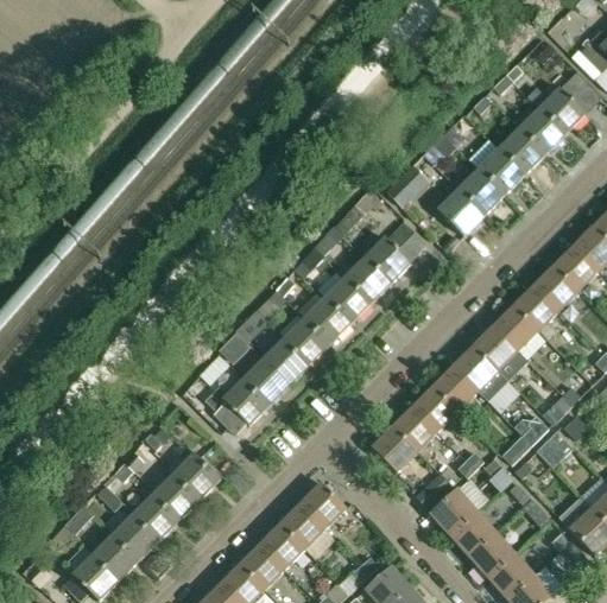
[(600,71),(606,64),(606,23),(579,51),(600,71)]
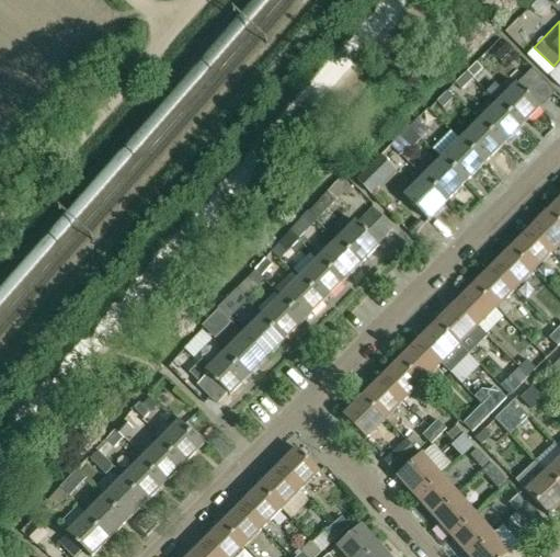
[(476,59),(467,68),(472,75),(482,66),(476,59)]
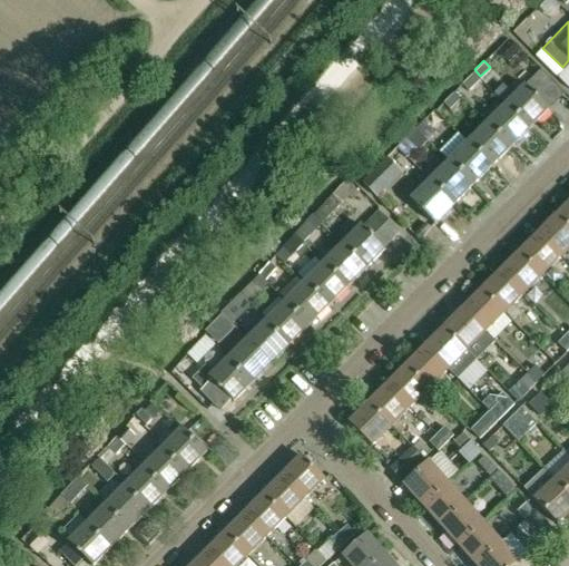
[(468,88),(479,77),(472,70),(461,81),(468,88)]
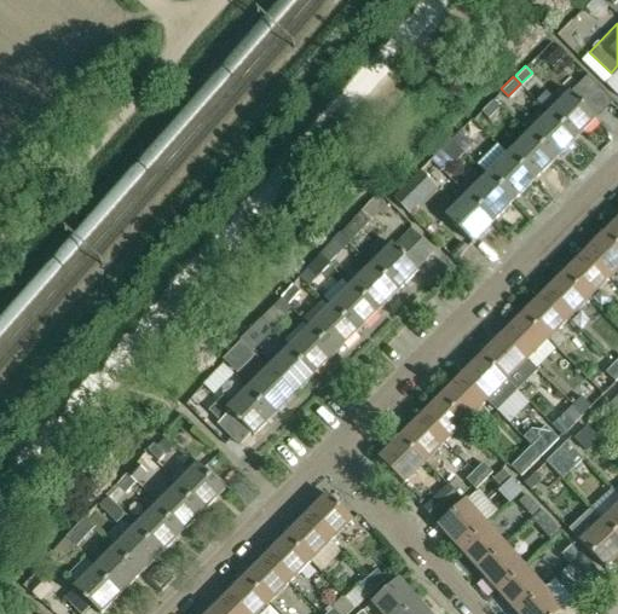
[(570,88),(548,110),(575,137),(596,115),(570,88)]
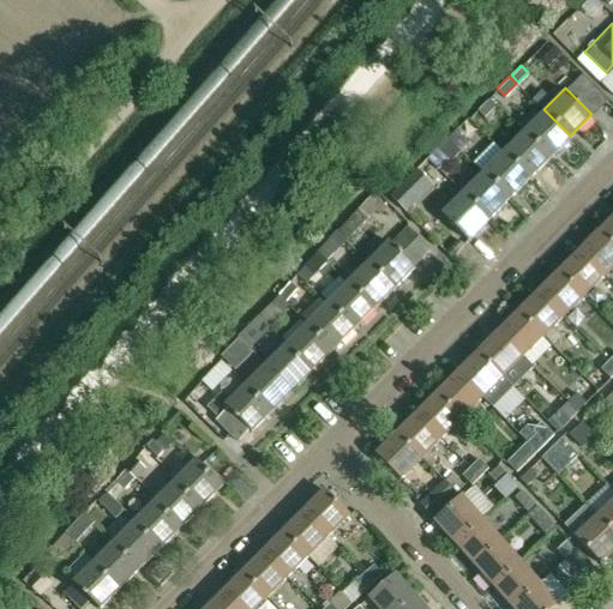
[(488,97),(478,109),(490,121),(502,108),(488,97)]
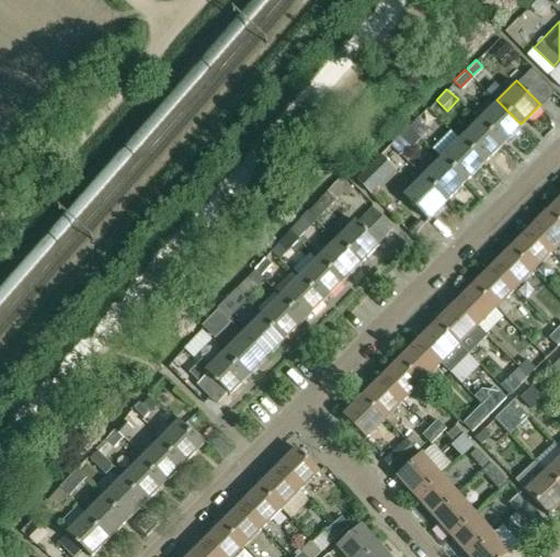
[(496,100),(478,118),(502,143),(521,124),(496,100)]
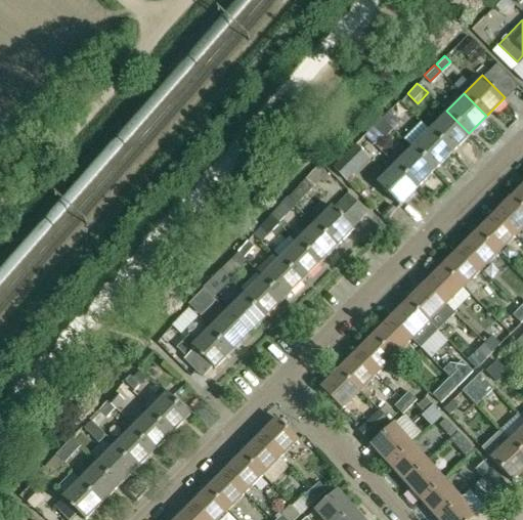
[(446,111),(429,127),(451,149),(469,133),(446,111)]
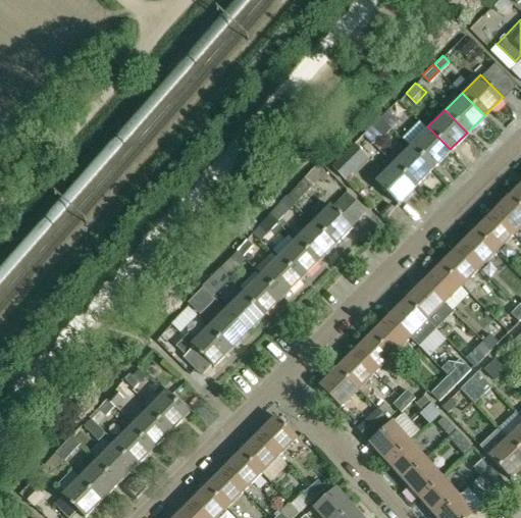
[(392,125),(381,116),(373,125),(383,135),(392,125)]
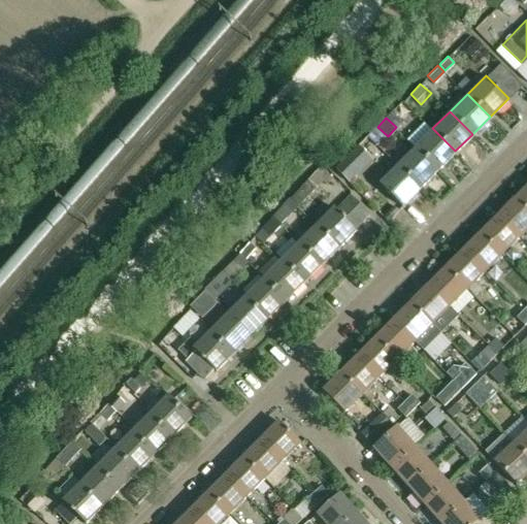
[(432,128),(415,145),(437,168),(455,151),(432,128)]
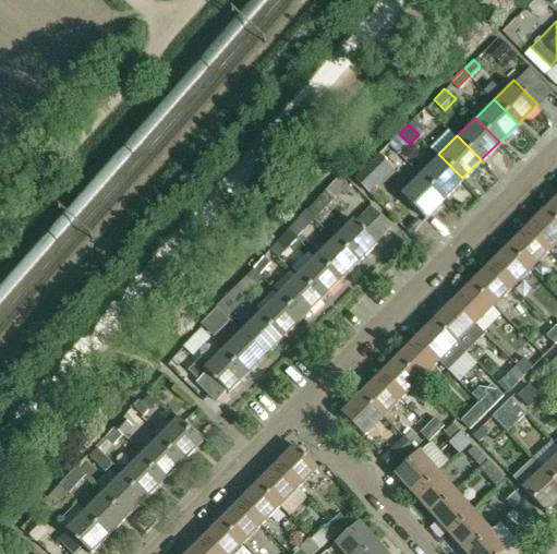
[(438,154),(420,172),(444,196),(462,178),(438,154)]
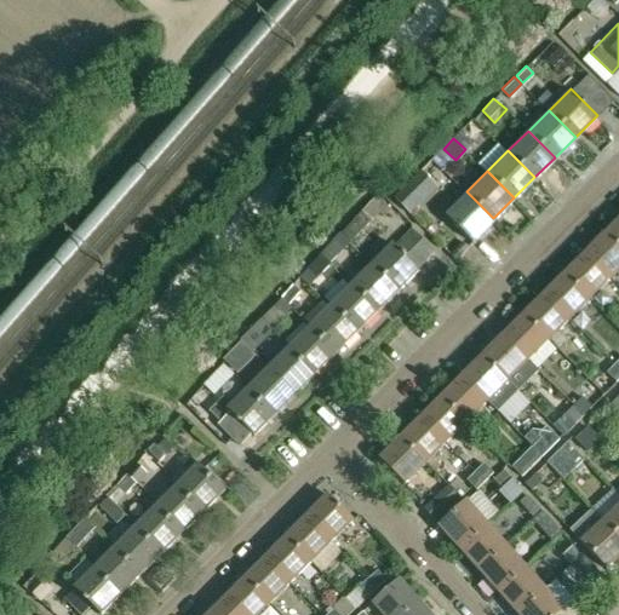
[(393,194),(410,211),(423,197),(406,180),(393,194)]
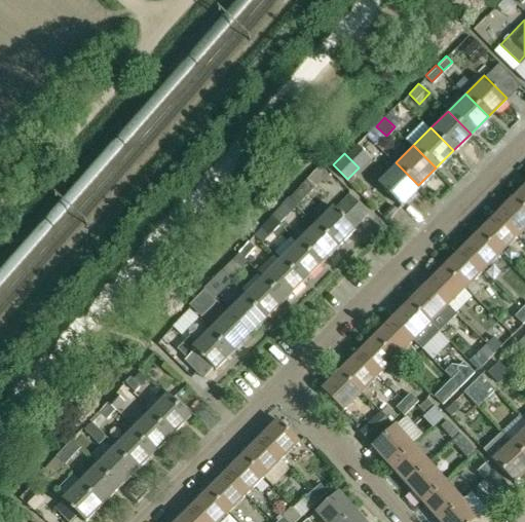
[(400,203),(418,185),(396,162),(377,181),(400,203)]
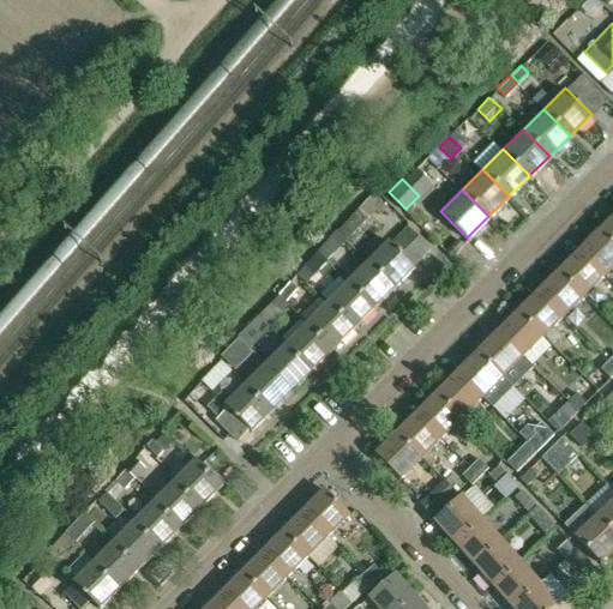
[(372,191),(365,198),(349,216),(359,225),(374,207),(377,210),(384,203),(372,191)]
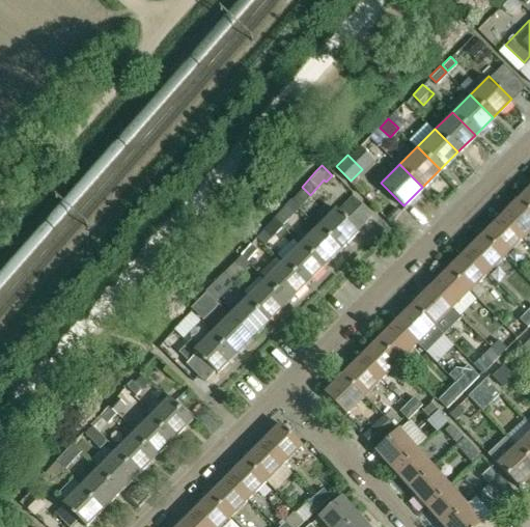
[(529,184),(518,196),(529,209),(529,184)]
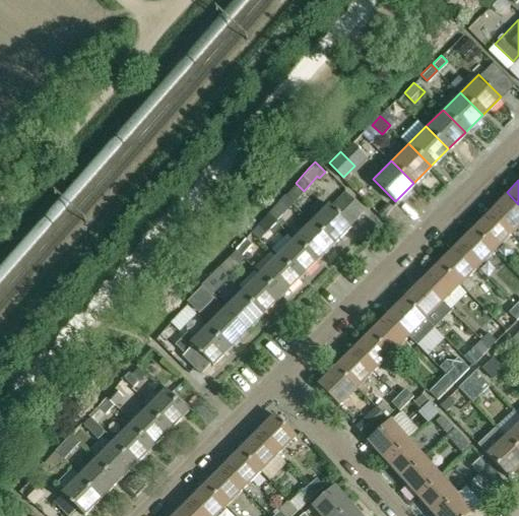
[(295,201),(304,191),(296,183),(286,193),(295,201)]
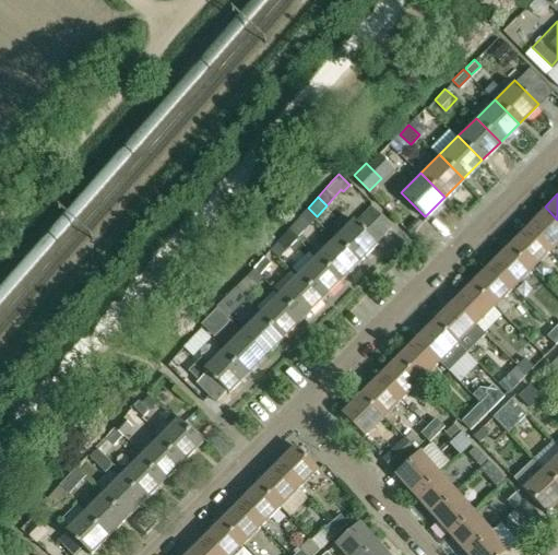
[(370,204),(369,205),(355,220),(354,217),(346,225),(370,249),(377,241),(376,239),(390,224),(370,204)]
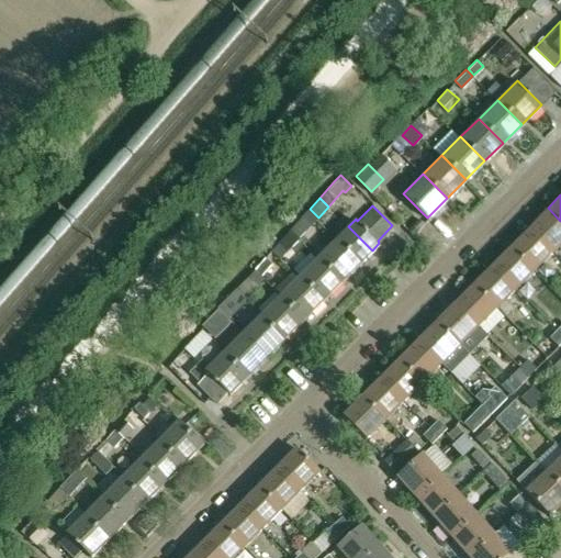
[(560,221),(548,208),(529,226),(553,250),(560,242),(560,221)]
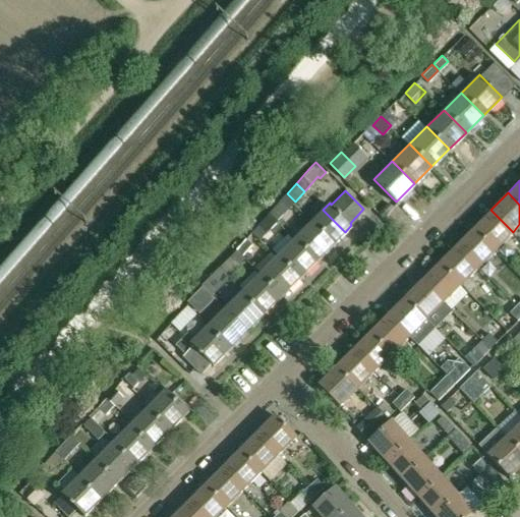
[(268,212),(277,220),(288,207),(280,198),(268,212)]
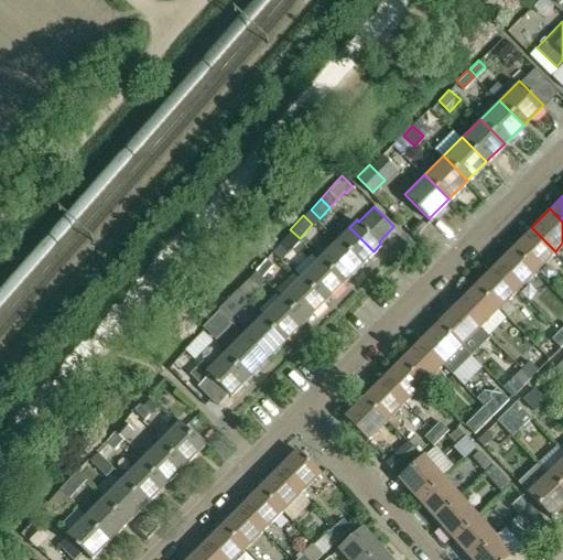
[(349,227),(327,249),(352,273),(374,251),(349,227)]
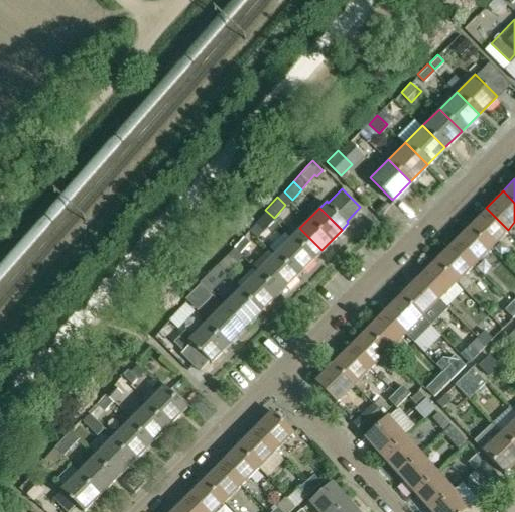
[(486,208),(469,225),(491,247),(508,230),(486,208)]
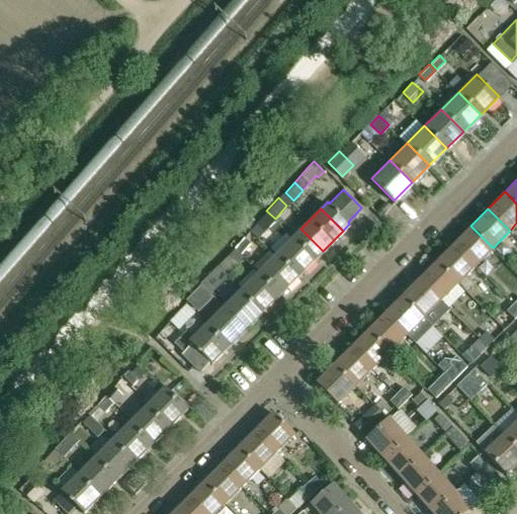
[(266,210),(255,222),(264,230),(275,219),(266,210)]
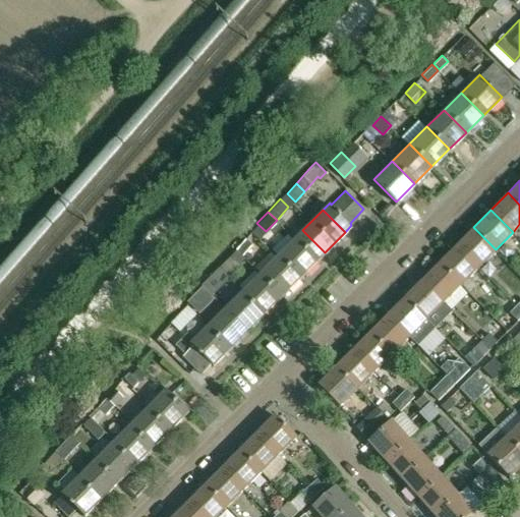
[(473,227),(456,244),(478,267),(496,249),(473,227)]
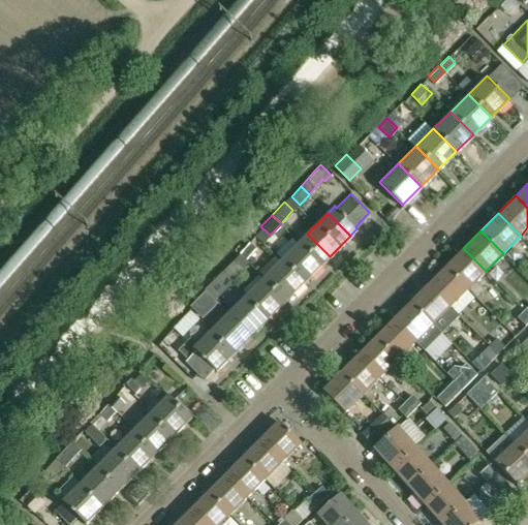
[(307,234),(286,253),(309,276),(330,256),(307,234)]
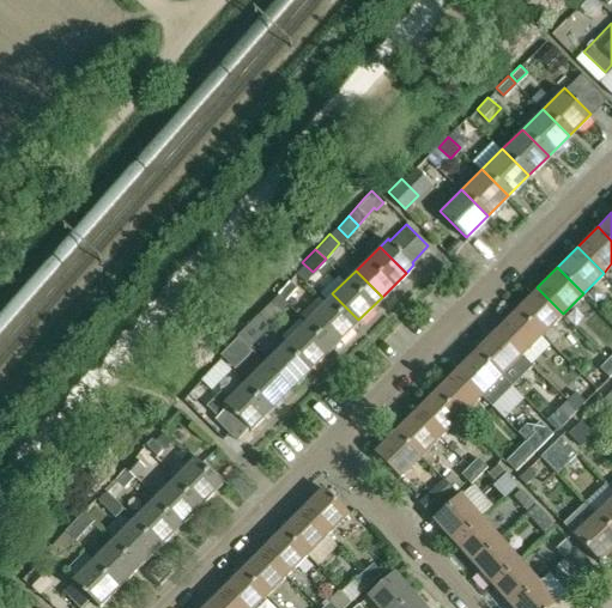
[(289,281),(280,290),(288,296),(296,287),(289,281)]
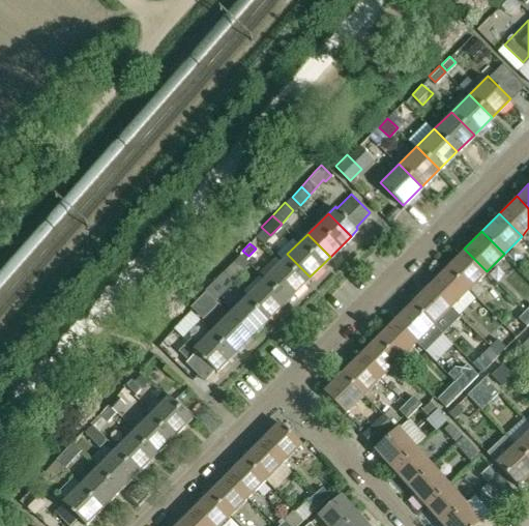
[(464,249),(446,266),(469,288),(487,271),(464,249)]
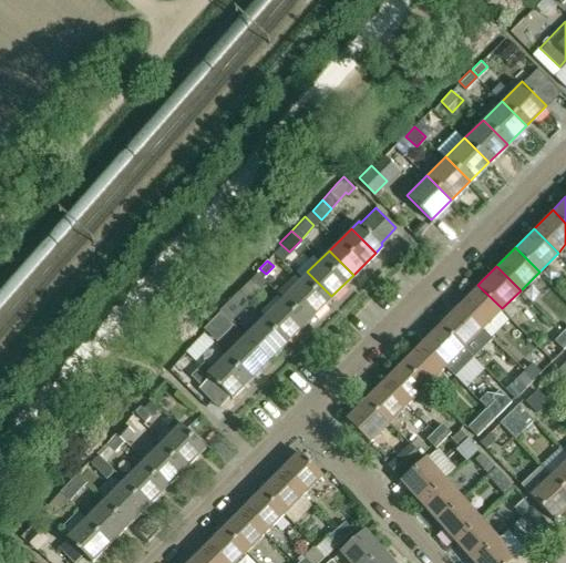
[(307,272),(285,294),(309,318),(331,296),(307,272)]
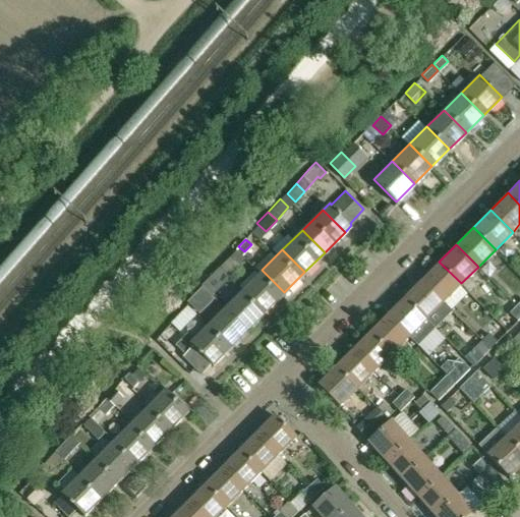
[(240,263),(231,253),(219,266),(228,274),(240,263)]
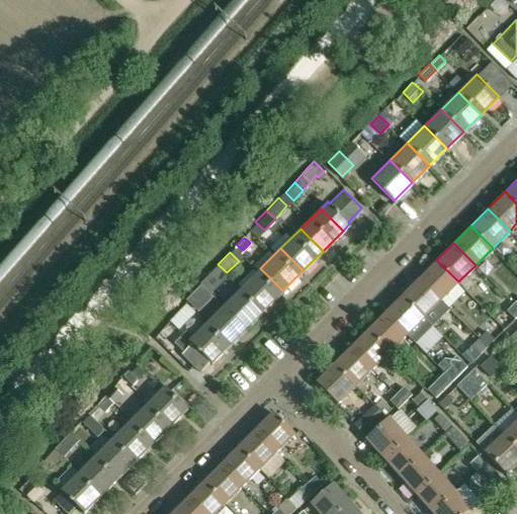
[(436,260),(420,277),(441,298),(458,281),(436,260)]
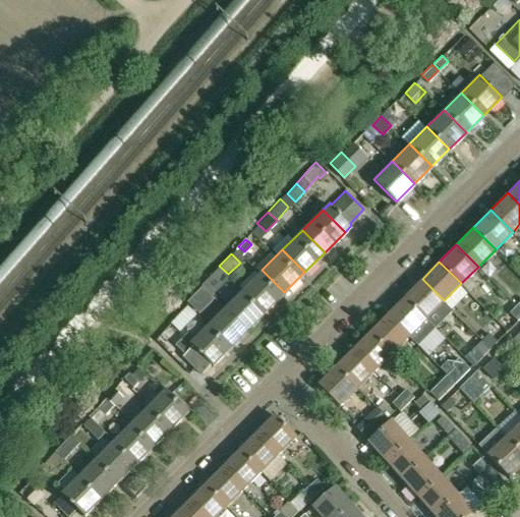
[(262,270),(242,290),(264,312),(284,292),(262,270)]
